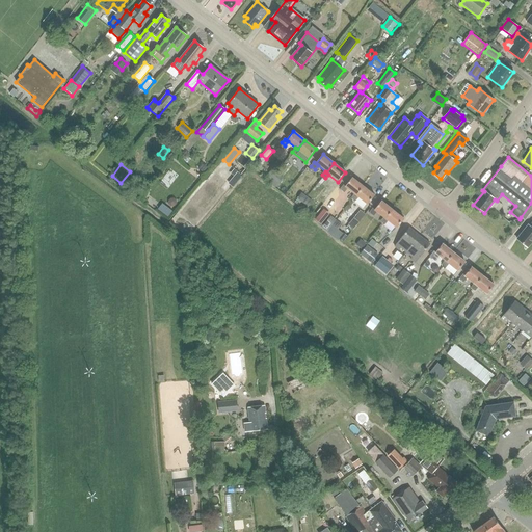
[(273,179),(277,174),(271,169),(267,175),(273,179)]
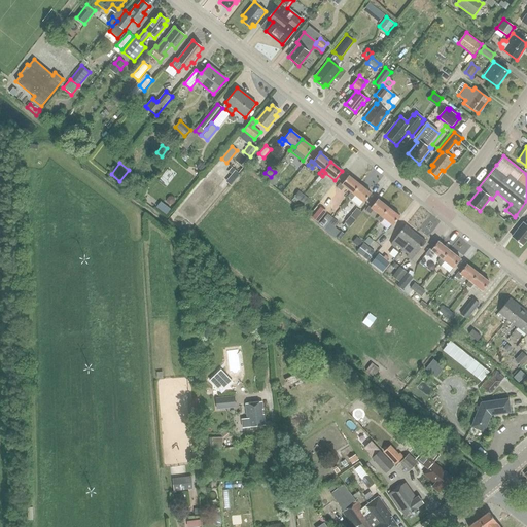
[(271,177),(276,181),(280,176),(275,172),(271,177)]
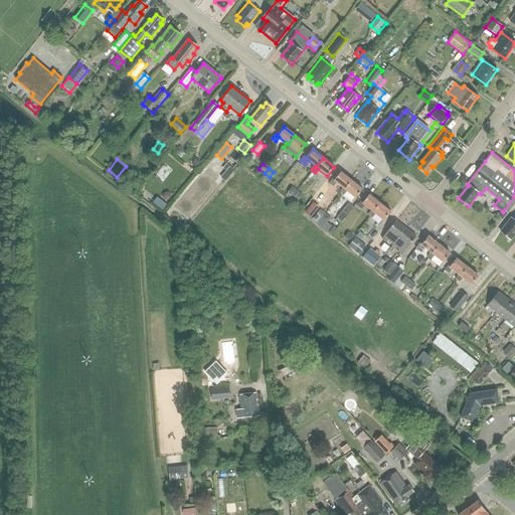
[(344,189),(351,181),(341,172),(334,181),(332,179),(329,183),(333,186),(336,182),(343,188),(344,189)]
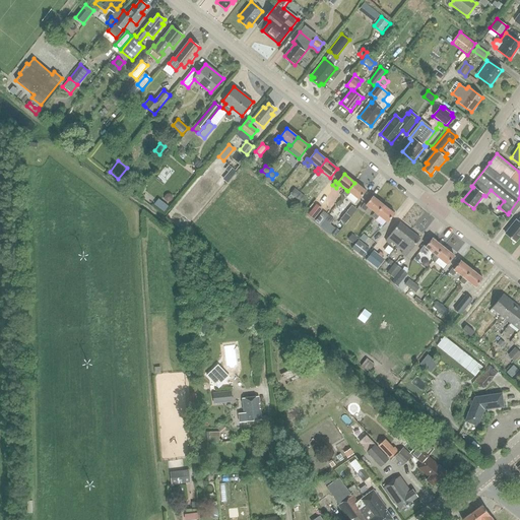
[(272,179),(267,175),(263,180),(268,184),(272,179)]
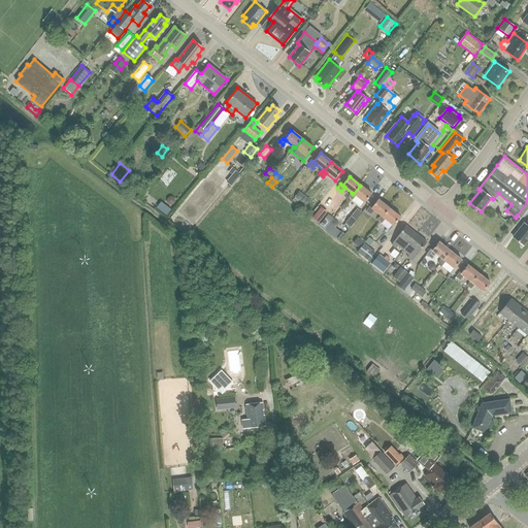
[(371,194),(360,186),(353,194),(352,193),(349,197),(353,200),(356,196),(364,203),(371,194)]
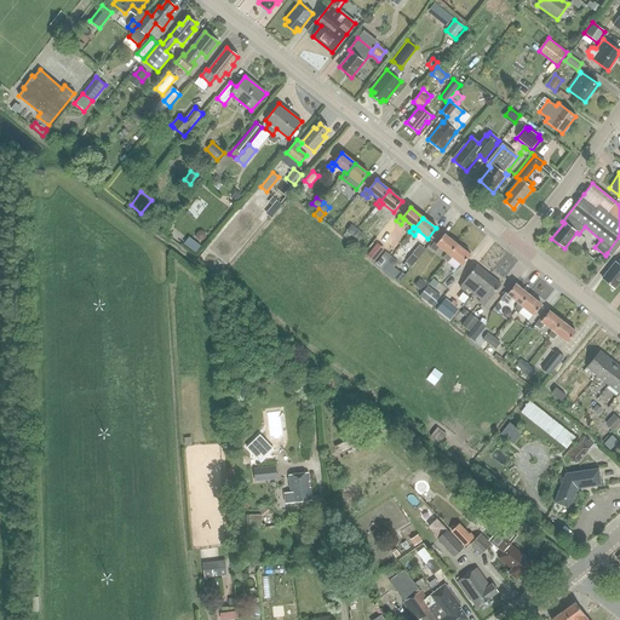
[(352,235),(357,229),(350,224),(345,230),(352,235)]
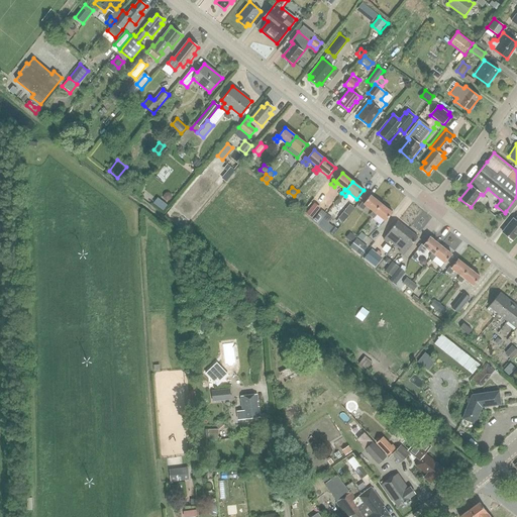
[(303,196),(298,191),(294,196),(299,201),(303,196)]
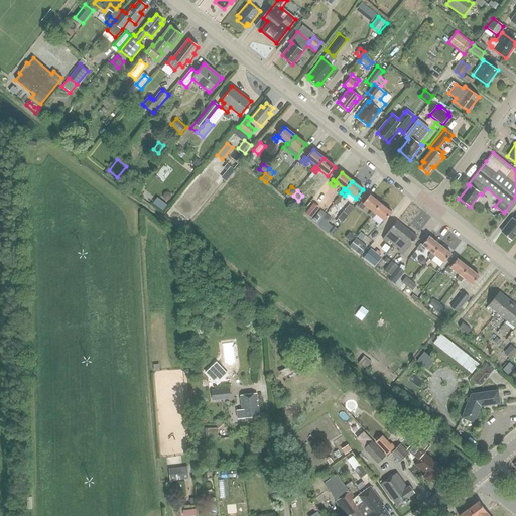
[(374,213),(381,204),(370,195),(363,204),(362,203),(359,207),(362,210),(365,206),(372,211),(374,213)]
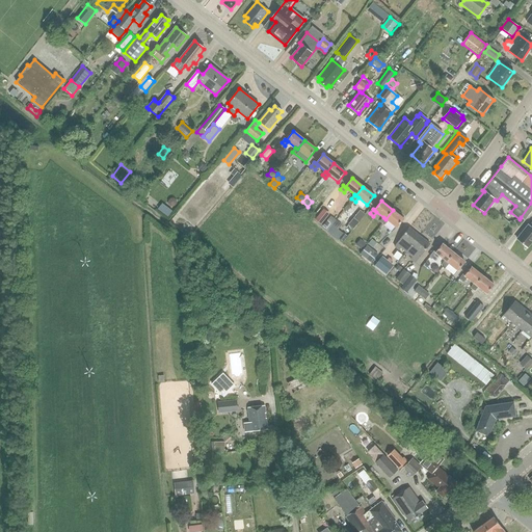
[(531,203),(521,217),(524,220),(531,210),(531,203)]
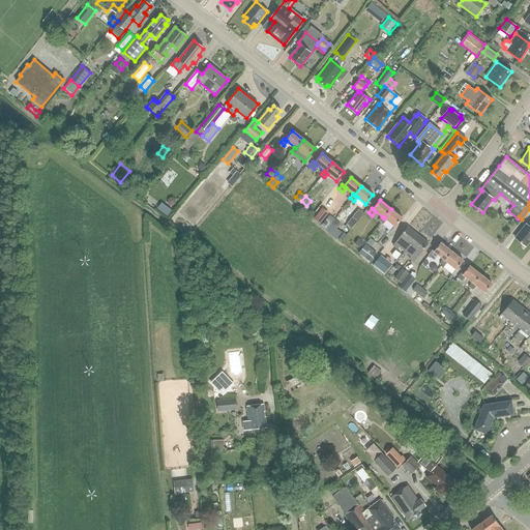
[(322,208),(314,218),(320,224),(328,213),(322,208)]
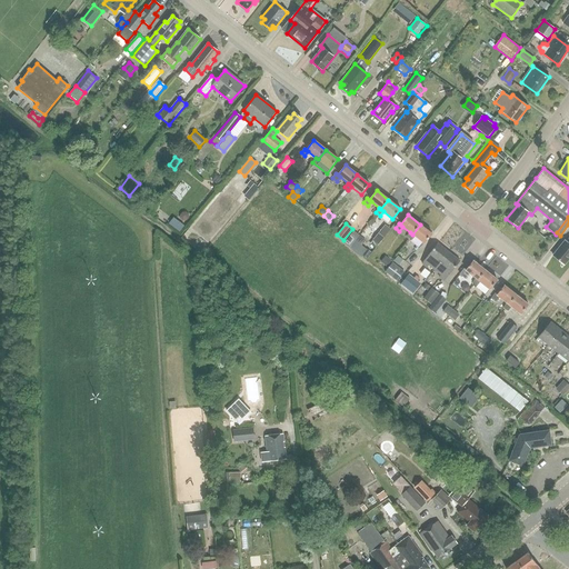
[(386,225),(372,241),(378,246),(391,230),(386,225)]
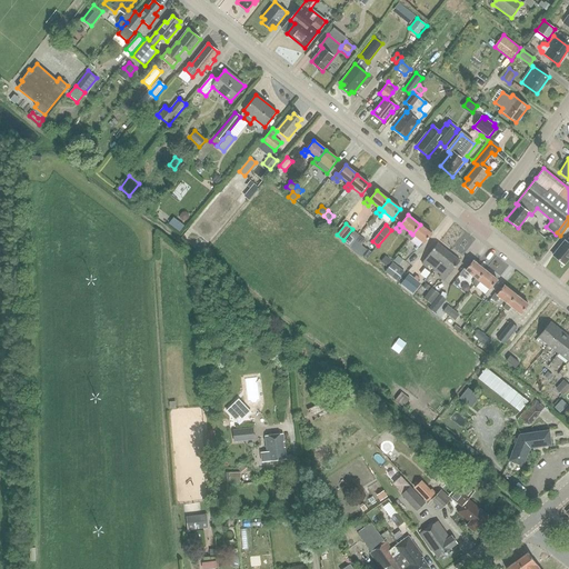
[(432,233),(420,225),(412,235),(410,232),(407,237),(411,240),(415,236),(425,243),(432,233)]
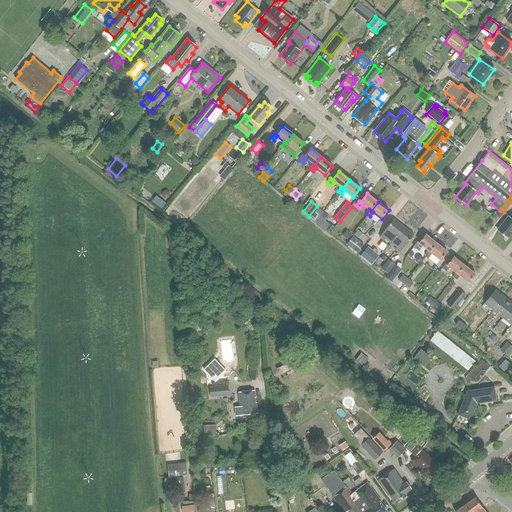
[(320,217),(324,213),(318,208),(310,219),(315,223),(320,217)]
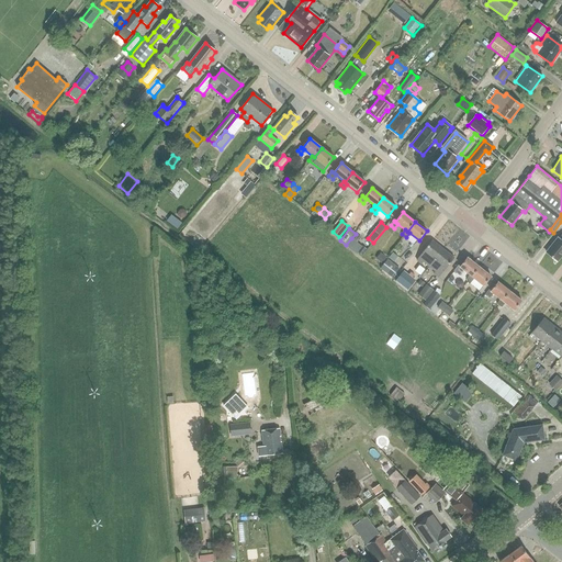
[(356,234),(351,238),(357,243),(361,238),(356,234)]
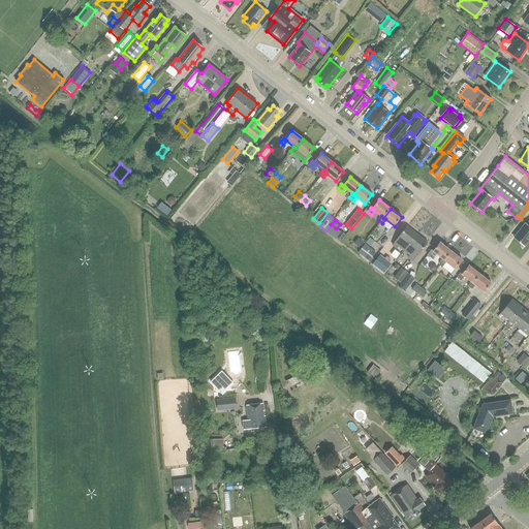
[(528,221),(526,225),(525,224),(515,238),(525,246),(528,241),(528,221)]
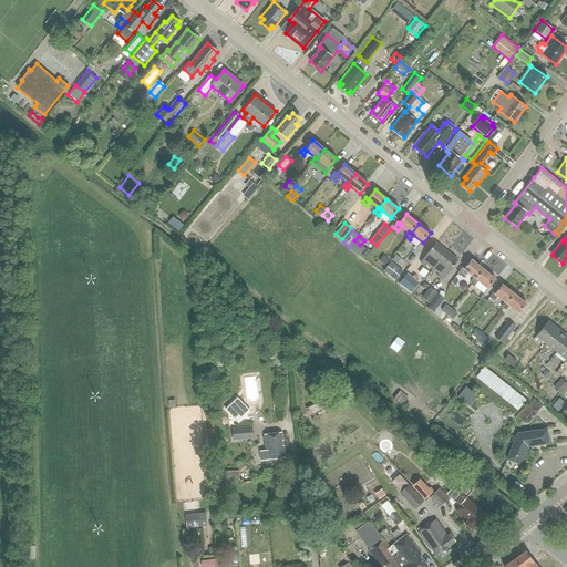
[(354,251),(360,245),(354,240),(349,247),(354,251)]
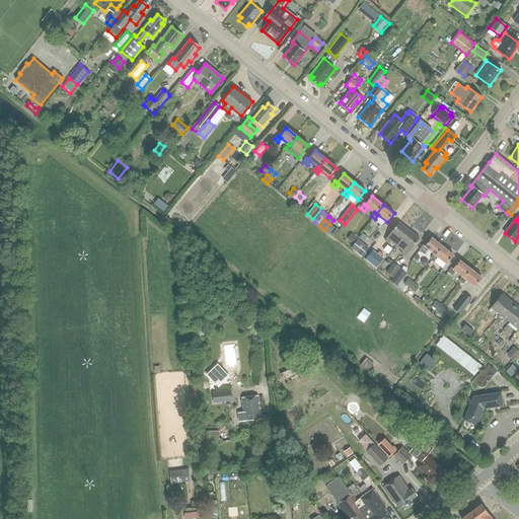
[(396,246),(410,230),(399,222),(384,240),(389,244),(390,242),(396,246)]
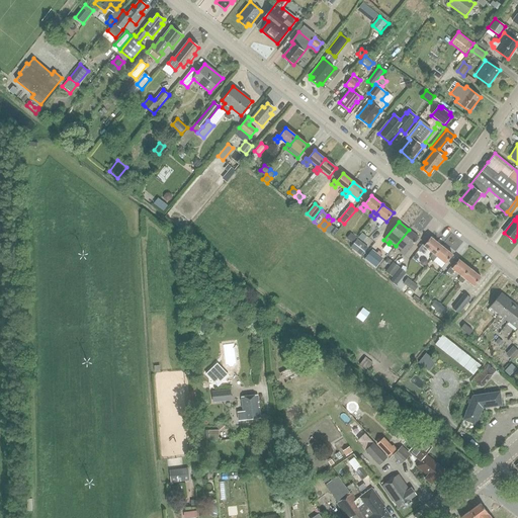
[(330,233),(334,236),(338,230),(334,227),(330,233)]
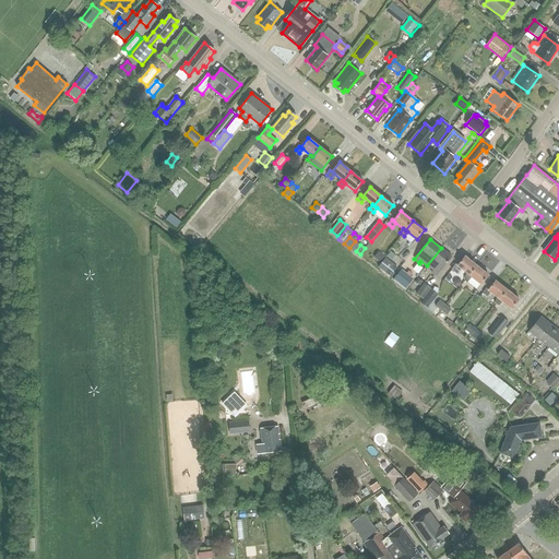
[(441,248),(427,265),(432,271),(431,273),(436,276),(452,258),(441,248)]
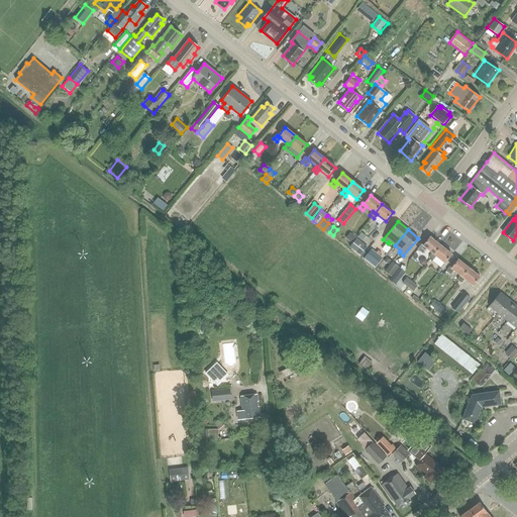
[(349,232),(345,237),(351,242),(355,237),(349,232)]
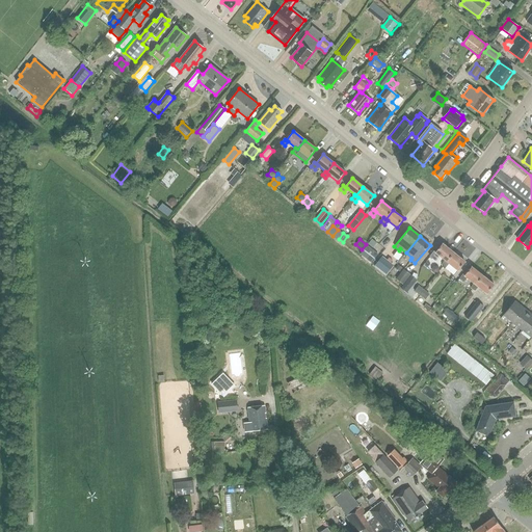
[(439,257),(445,261),(447,262),(453,254),(442,244),(435,253),(433,251),(430,257),(435,261),(439,257)]
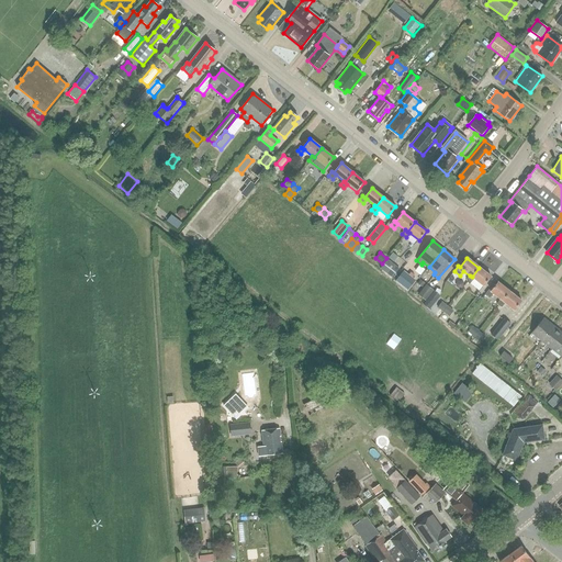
[(388,260),(381,269),(392,278),(398,269),(388,260)]
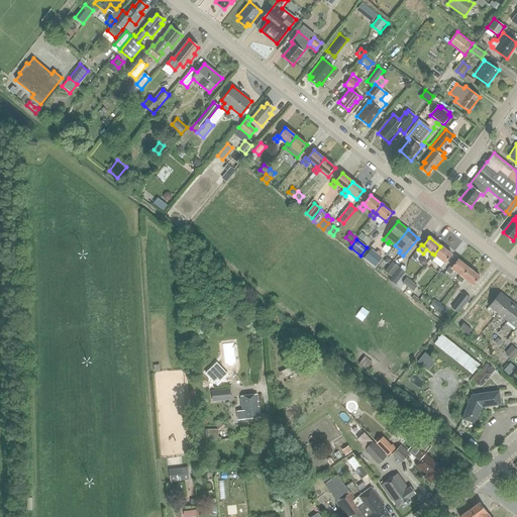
[(434,254),(432,253),(429,257),(432,261),(436,256),(444,264),(451,254),(440,246),(434,254)]
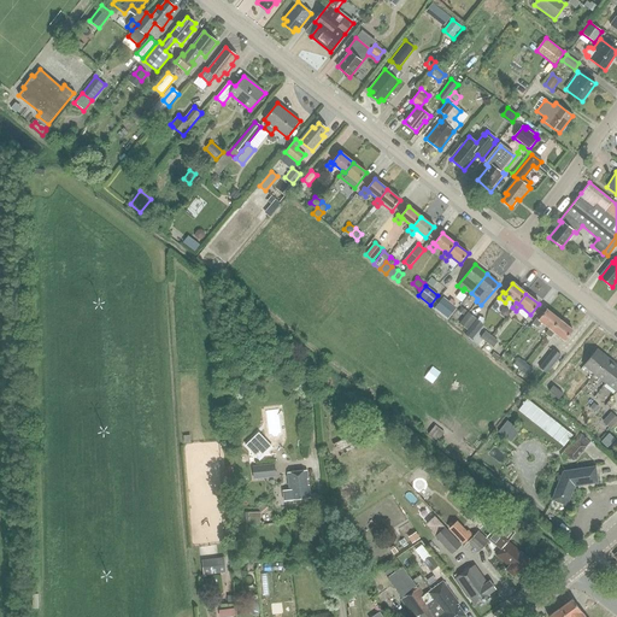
[(448,319),(457,307),(444,298),(434,309),(448,319)]
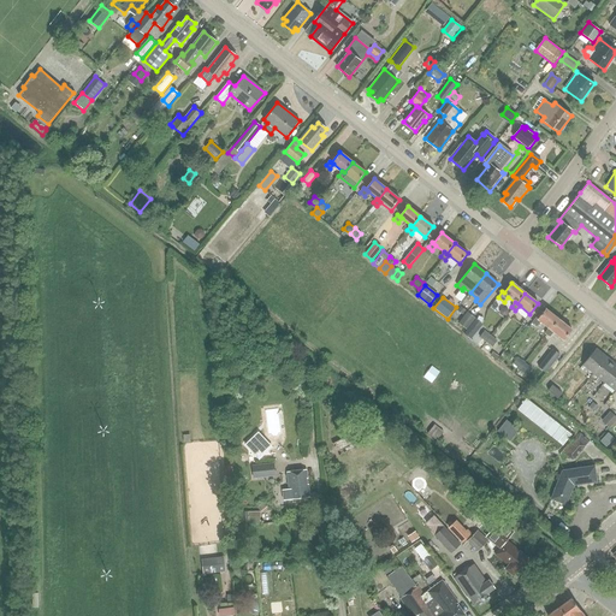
[(540,323),(549,329),(550,330),(558,320),(545,309),(537,320),(535,319),(532,324),(537,327),(540,323)]
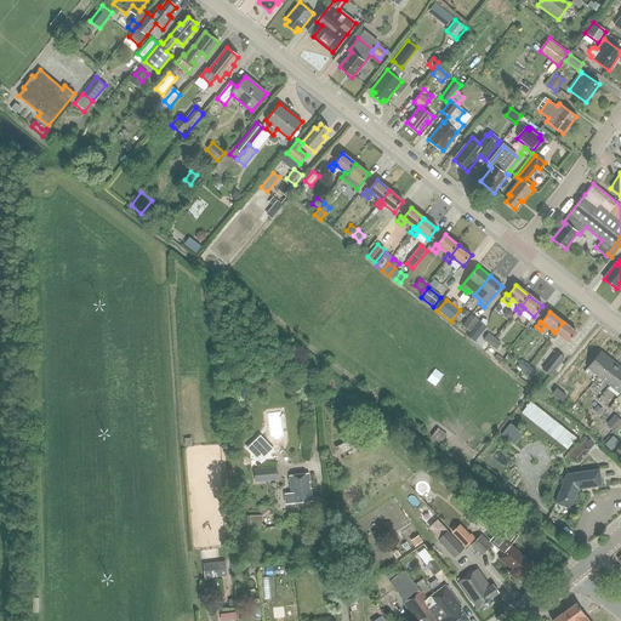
[(472,332),(479,322),(471,315),(462,326),(472,332)]
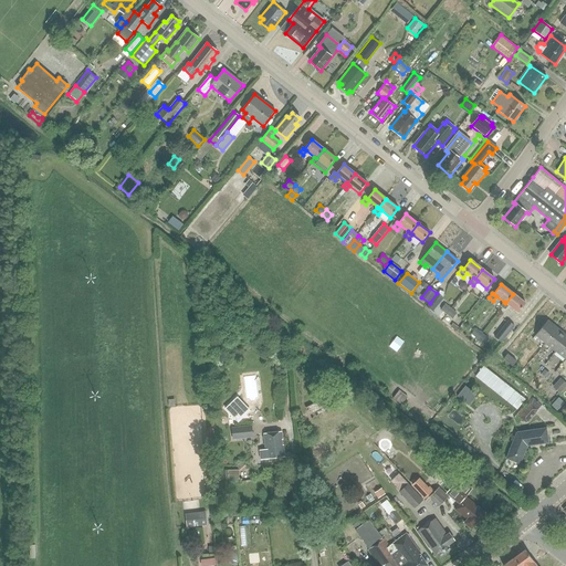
[(437,293),(430,303),(428,305),(435,310),(443,297),(437,293)]
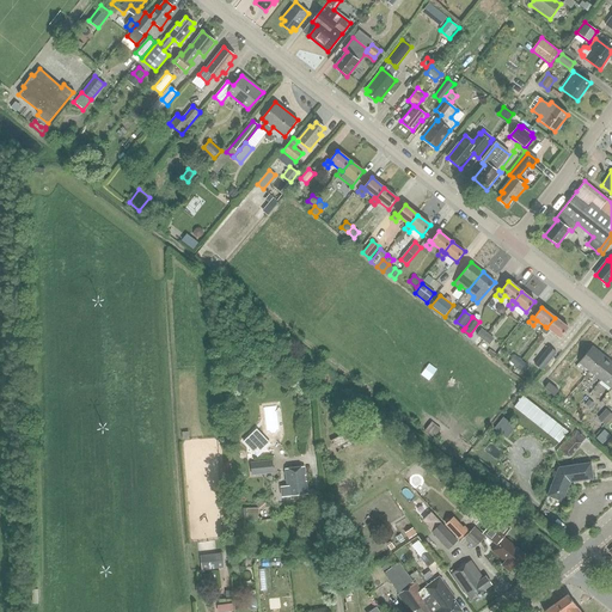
[(546,328),(545,326),(542,331),(546,335),(550,330),(560,338),(568,329),(555,318),(546,328)]
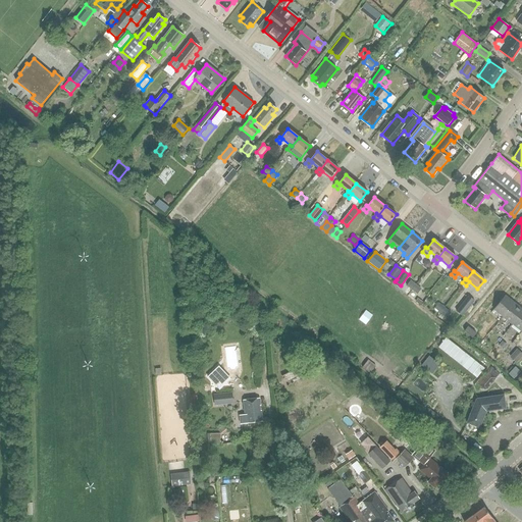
[(406,285),(412,290),(415,284),(410,280),(406,285)]
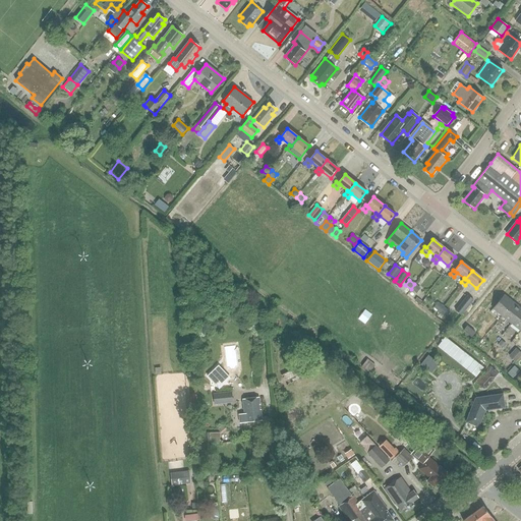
[(420,288),(414,284),(411,289),(416,293),(420,288)]
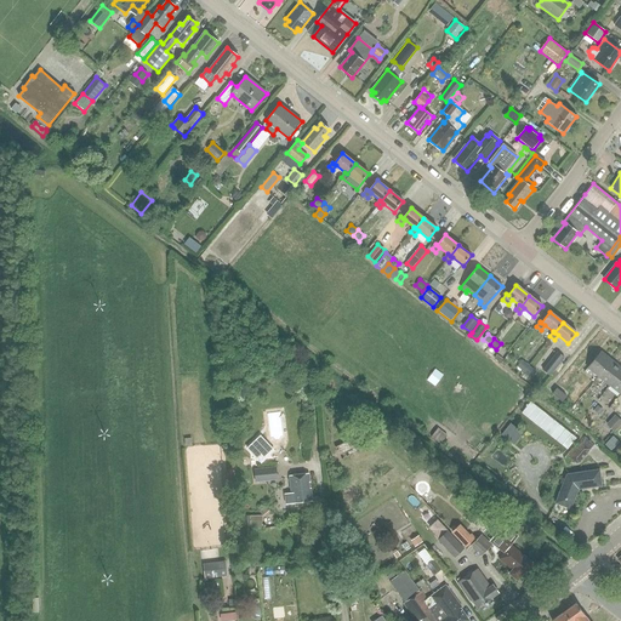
[(551,376),(565,358),(557,352),(542,370),(551,376)]
